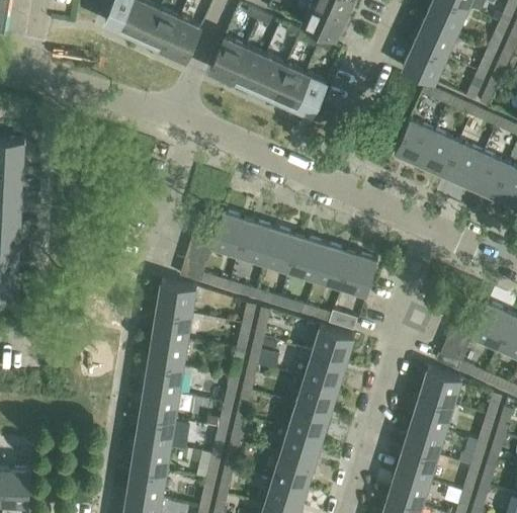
[(0,8),(7,9),(8,0),(0,0),(0,8)]
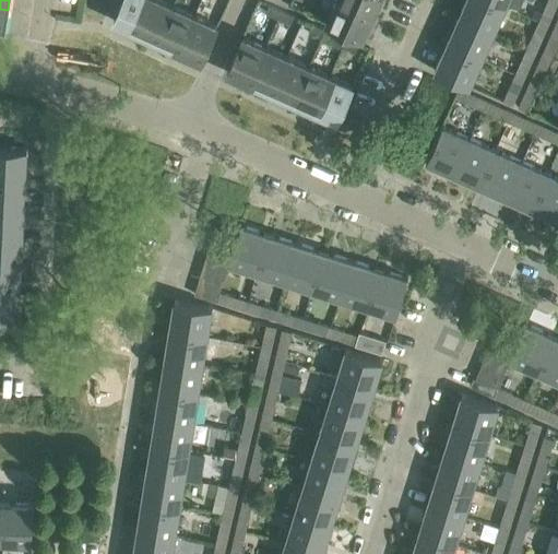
[(150,0),(123,0),(113,26),(134,36),(151,0),(150,0)]
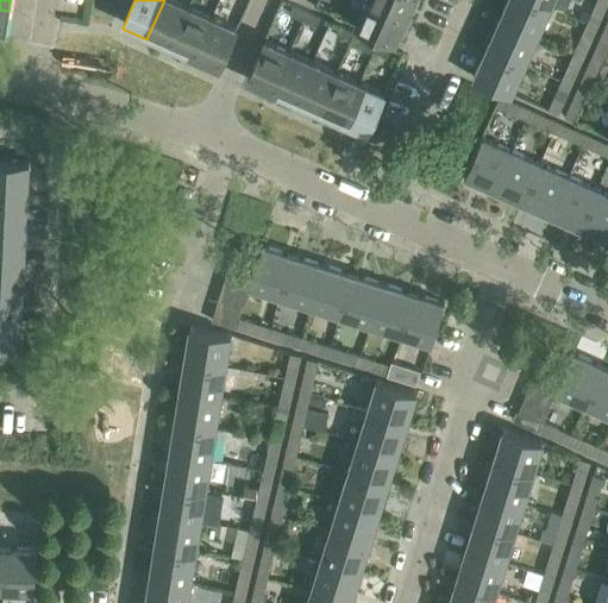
[(164,0),(146,39),(170,50),(188,11),(164,0)]
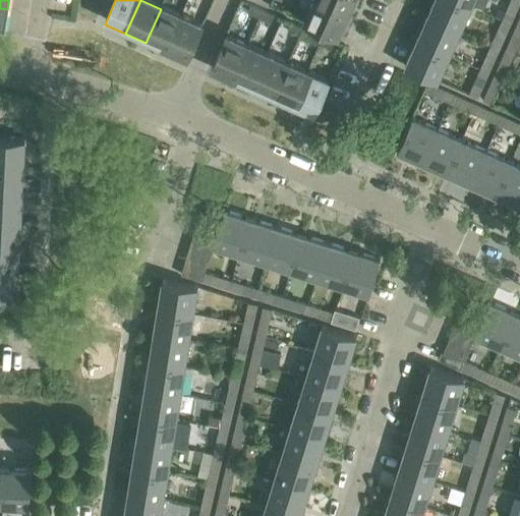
[(346,18),(353,0),(313,0),(312,3),(346,18)]
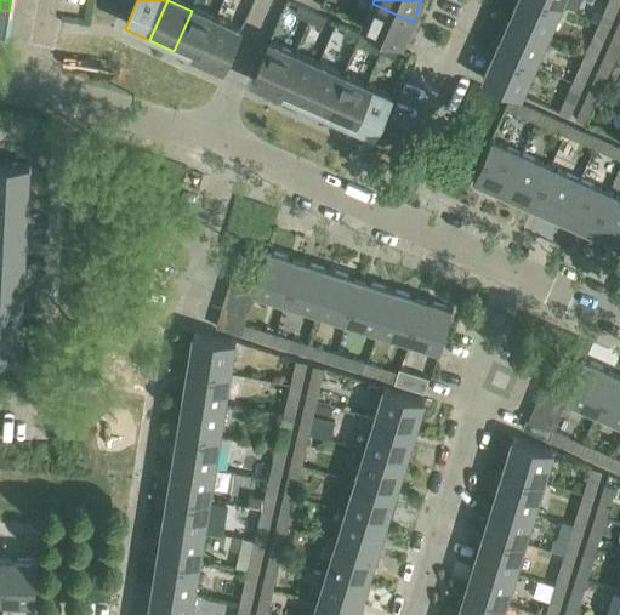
[(561,12),(534,0),(518,0),(508,23),(549,41),(561,12)]
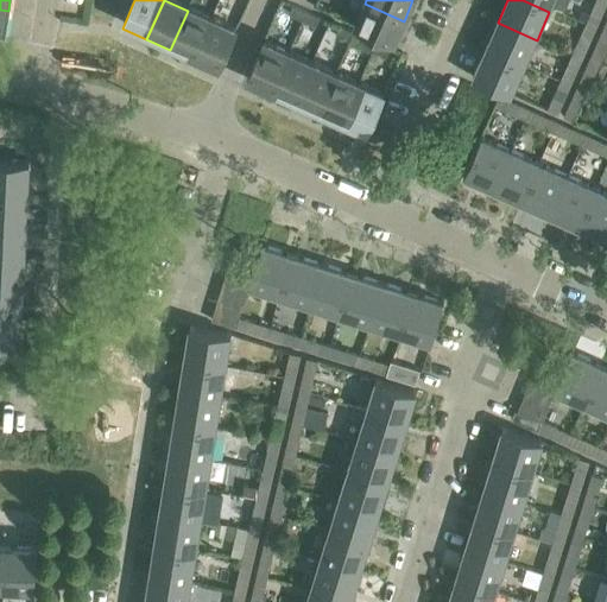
[(554,0),(523,0),(549,12),(554,0)]
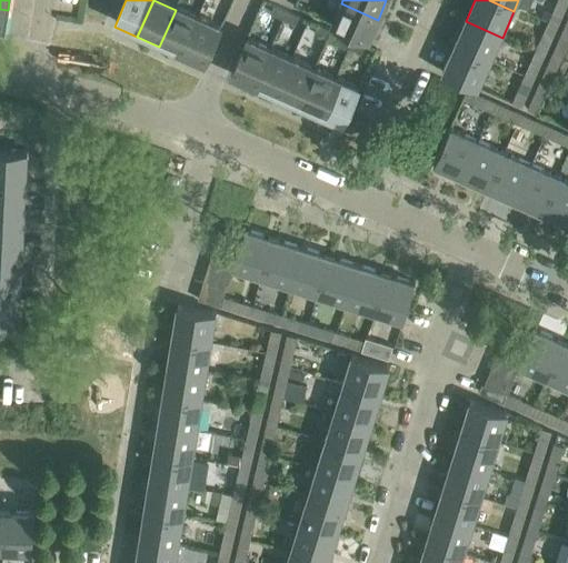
[(557,30),(567,6),(567,2),(561,0),(558,0),(547,26),(557,30)]
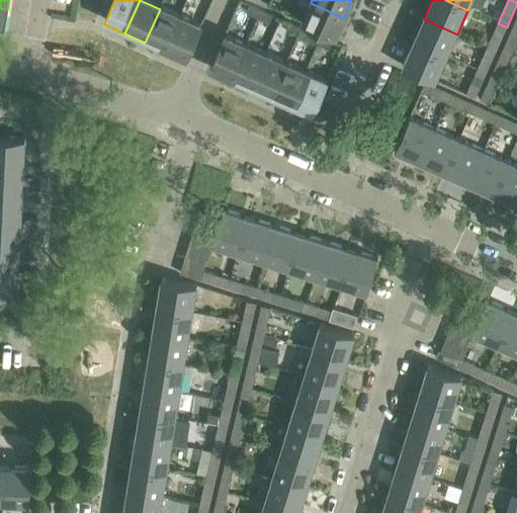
[(302,24),(335,38),(344,18),(311,3),(302,24)]
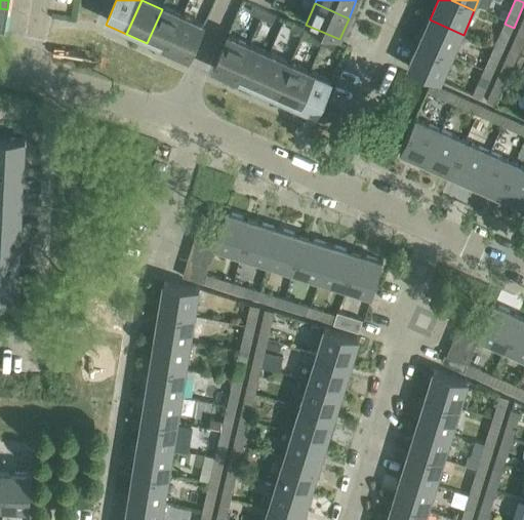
[(249,16),(260,22),(264,13),(252,8),(249,16)]
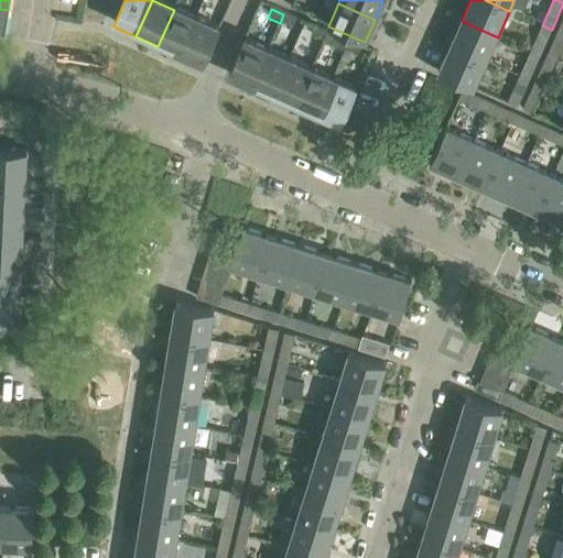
[(174,10),(158,46),(180,55),(195,20),(174,10)]
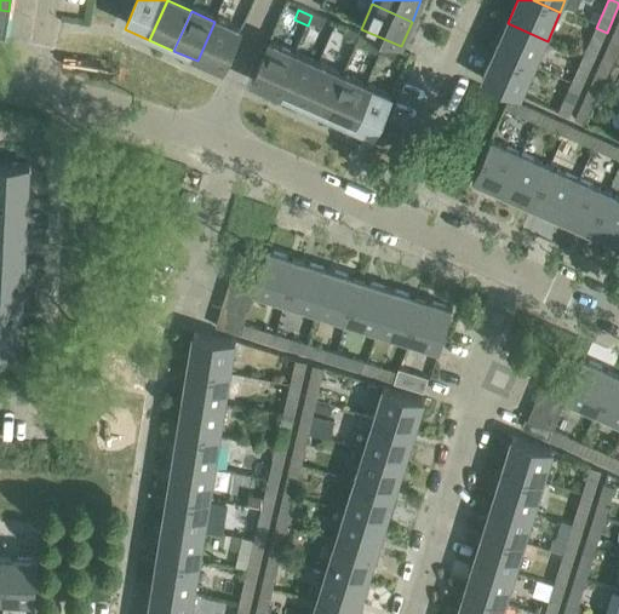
[(321,32),(325,22),(311,16),(308,26),(321,32)]
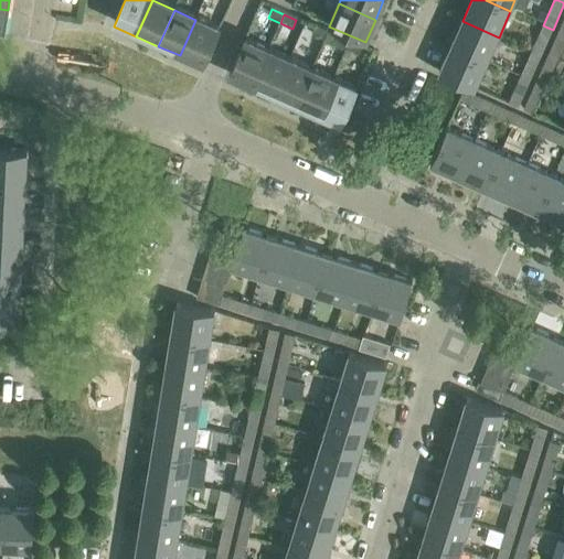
[(203,66),(219,30),(195,20),(180,55),(203,66)]
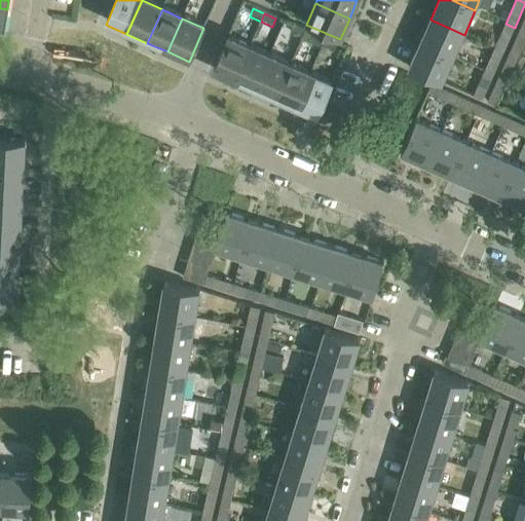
[(464,35),(430,20),(420,44),(453,60),(464,35)]
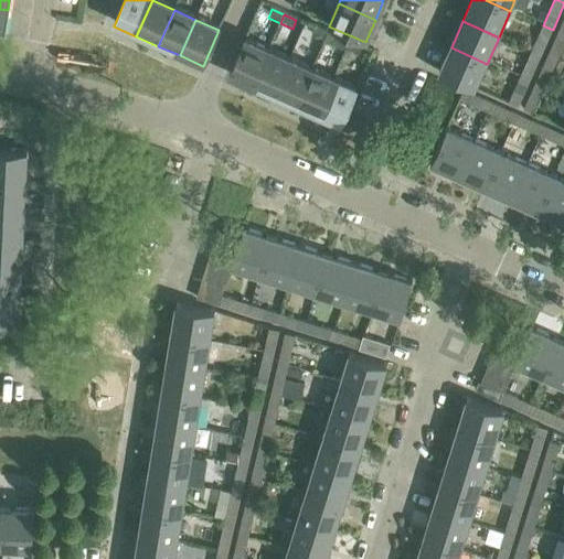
[(542,56),(553,30),(543,25),(532,52),(542,56)]
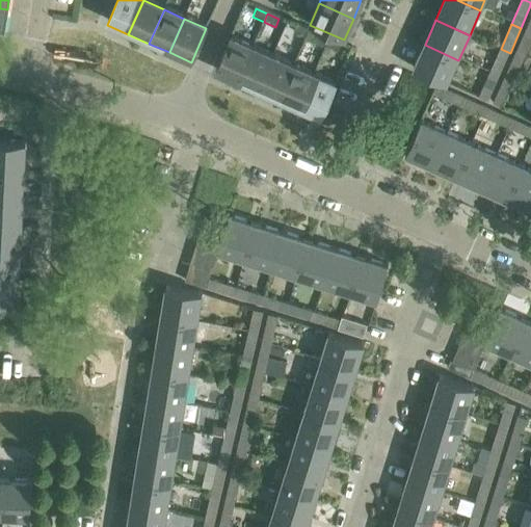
[(309,32),(297,27),(293,35),(304,41),(309,32)]
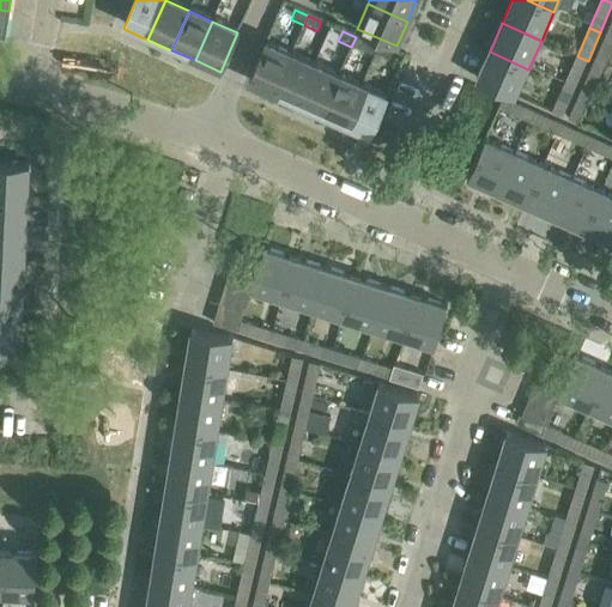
[(605,70),(611,52),(611,37),(606,35),(594,65),(605,70)]
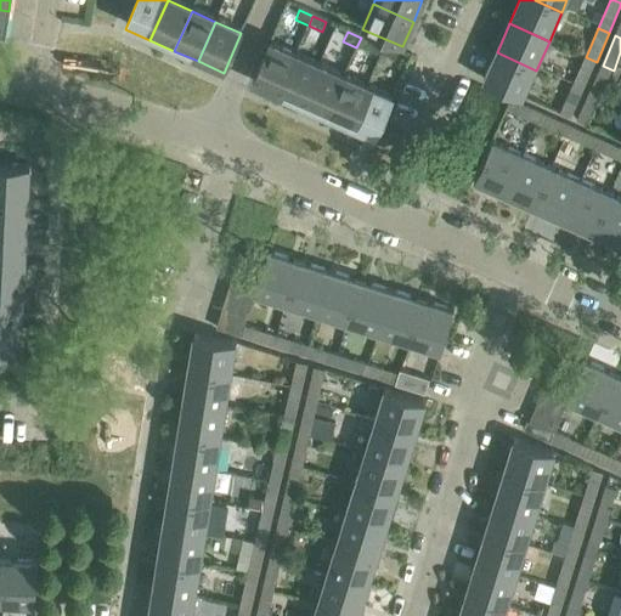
[(367,51),(380,57),(384,49),(371,43),(367,51)]
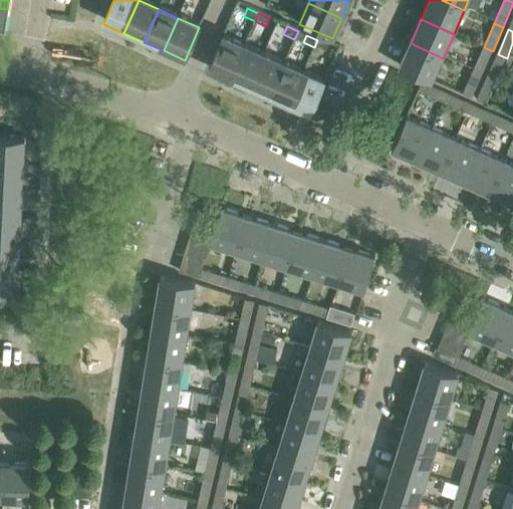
[(243,47),(223,37),(208,70),(229,79),(243,47)]
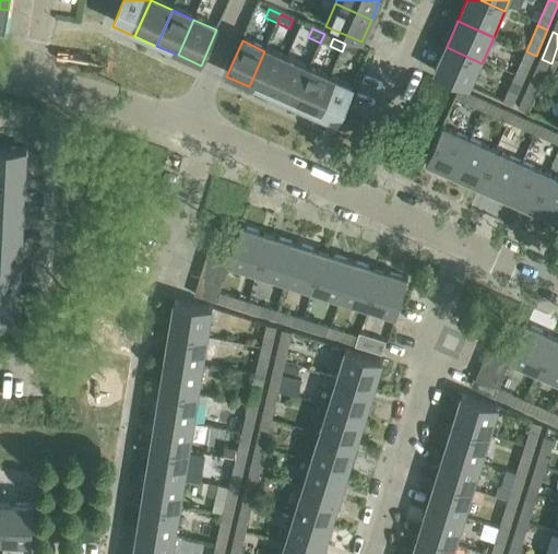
[(354,57),(357,49),(345,44),(342,51),(354,57)]
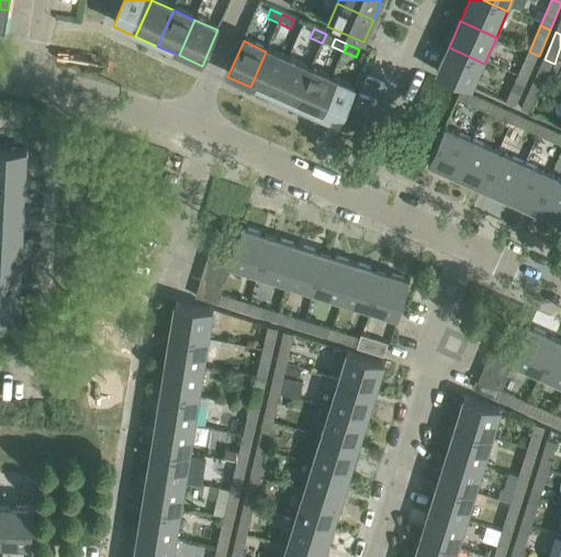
[(484,64),(449,47),(436,76),(440,77),(468,89),(468,90),(472,91),(484,64)]
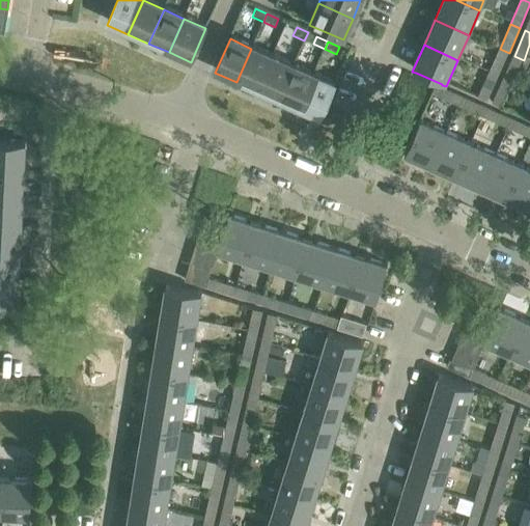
[(251,49),(236,82),(257,91),(272,57),(251,49)]
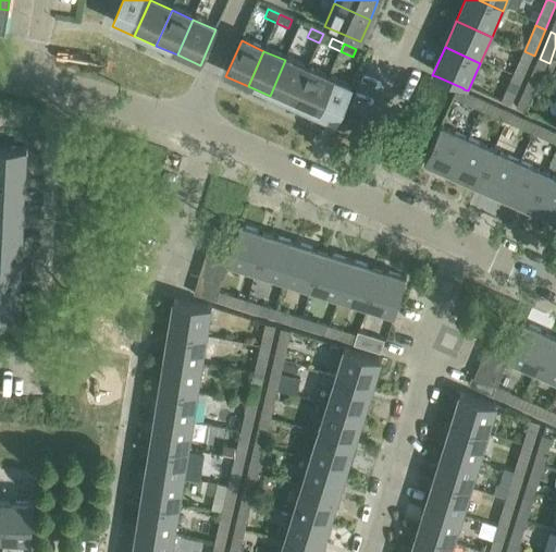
[(522,82),(534,56),(524,51),(513,77),(522,82)]
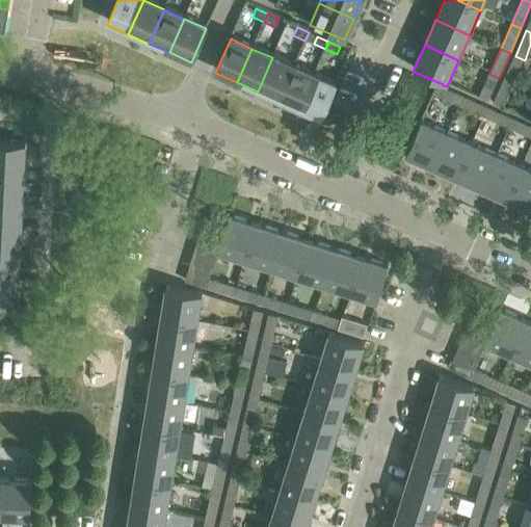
[(513,85),(525,60),(515,56),(504,81),(513,85)]
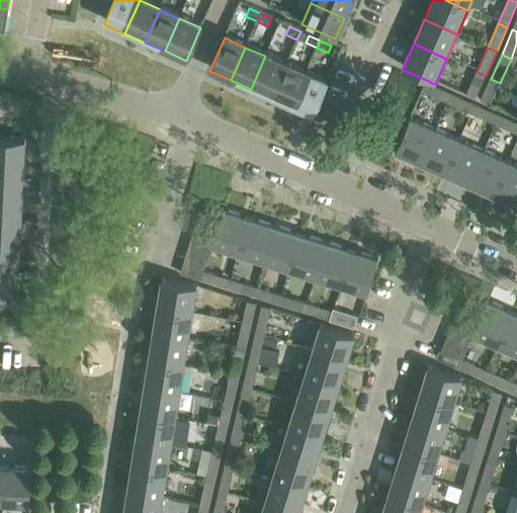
[(265,56),(251,89),(270,98),(285,65),(265,56)]
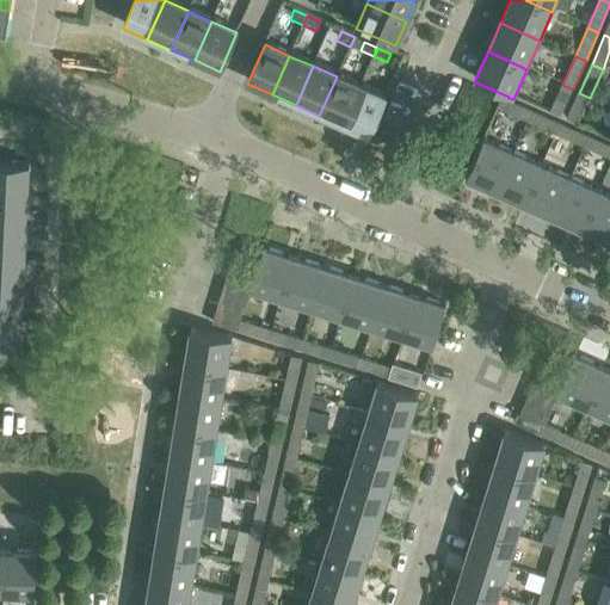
[(337,76),(319,116),(343,127),(359,87),(337,76)]
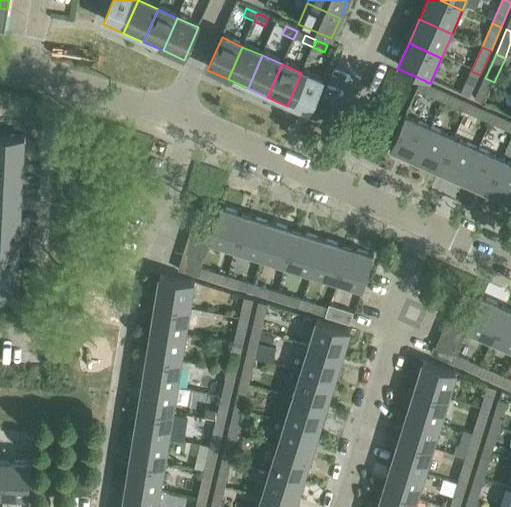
[(469,99),(480,75),(471,71),(460,95),(469,99)]
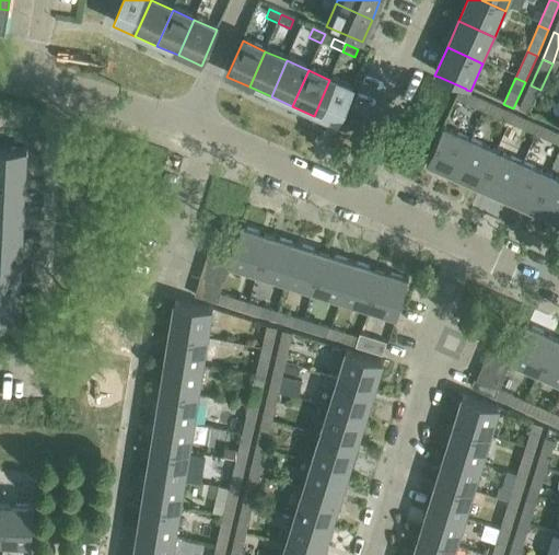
[(329,80),(314,116),(337,126),(352,90),(329,80)]
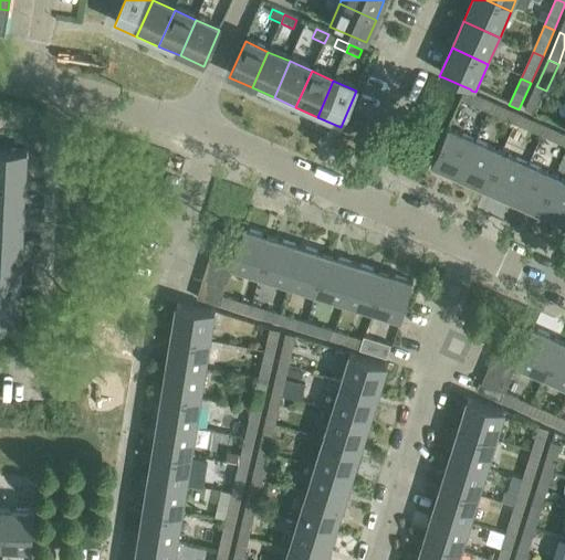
[(534,117),(546,91),(536,86),(524,113),(534,117)]
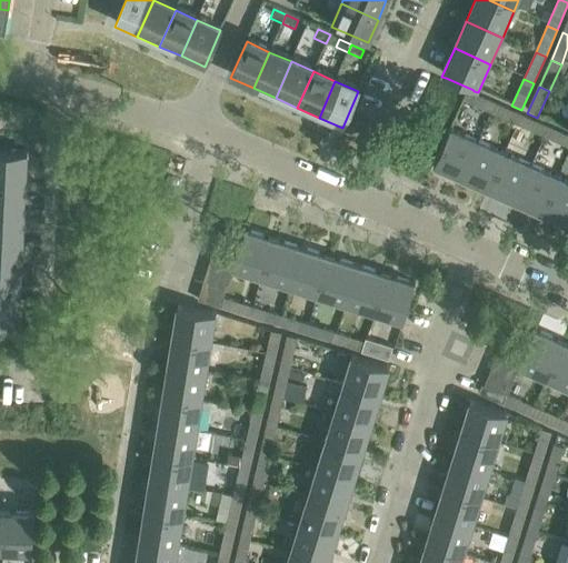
[(462,103),(489,116),(494,107),(466,94),(462,103)]
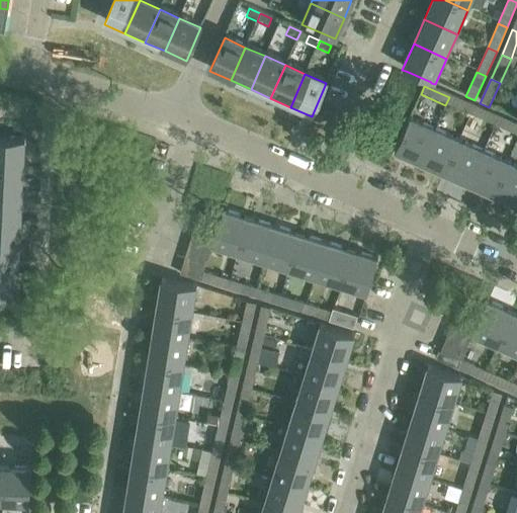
[(474,108),(449,97),(445,105),(469,116),(474,108)]
